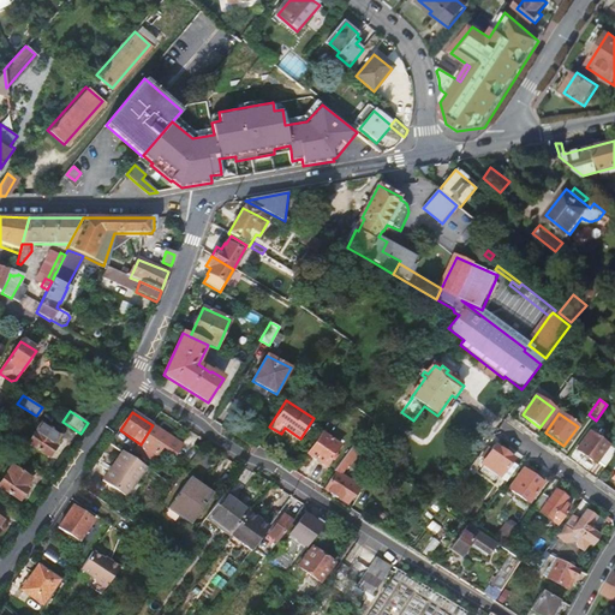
[(42,423),(28,443),(49,458),(57,448),(53,446),(59,436),(42,423)]
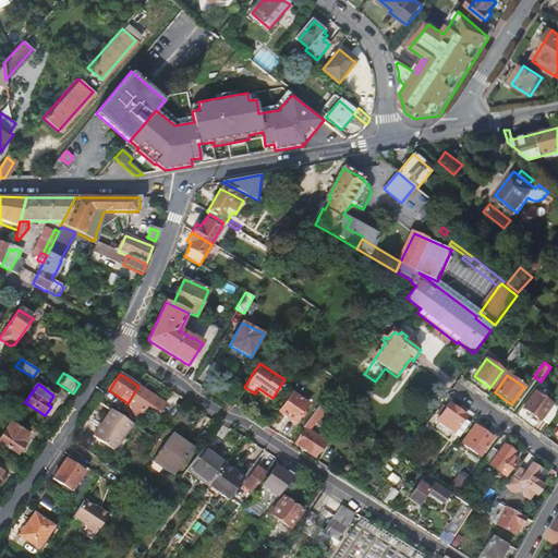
[(138,386),(128,403),(135,409),(131,415),(140,421),(149,407),(156,398),(138,386)]
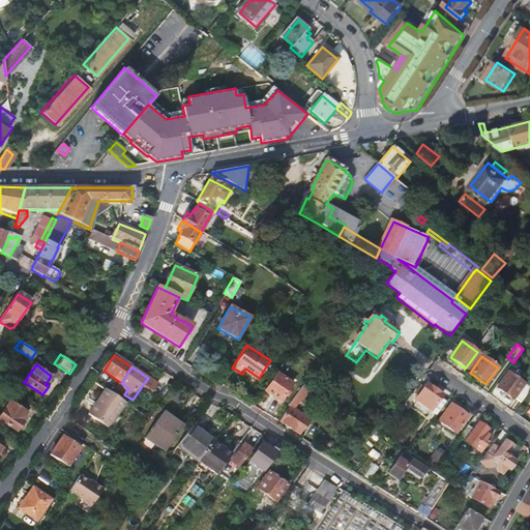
[(497,388),(513,400),(514,399),(522,404),(529,391),(529,388),(508,374),(497,388)]
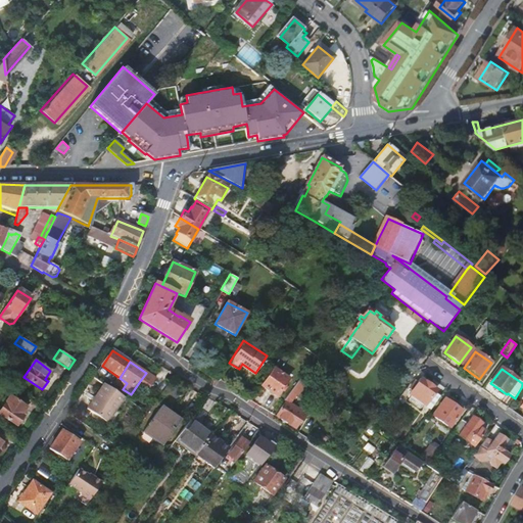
[(288,381),(272,370),(262,385),(278,396),(288,381)]
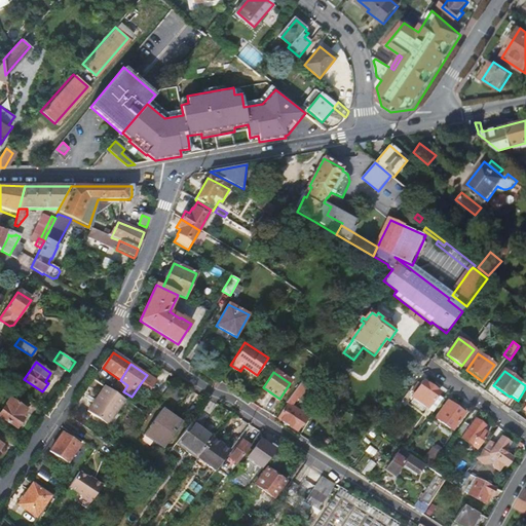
[(141,383),(152,391),(158,383),(147,375),(141,383)]
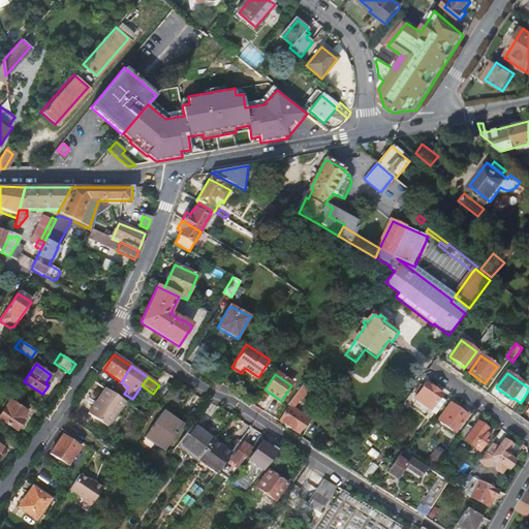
[(121,382),(116,389),(124,394),(128,387),(121,382)]
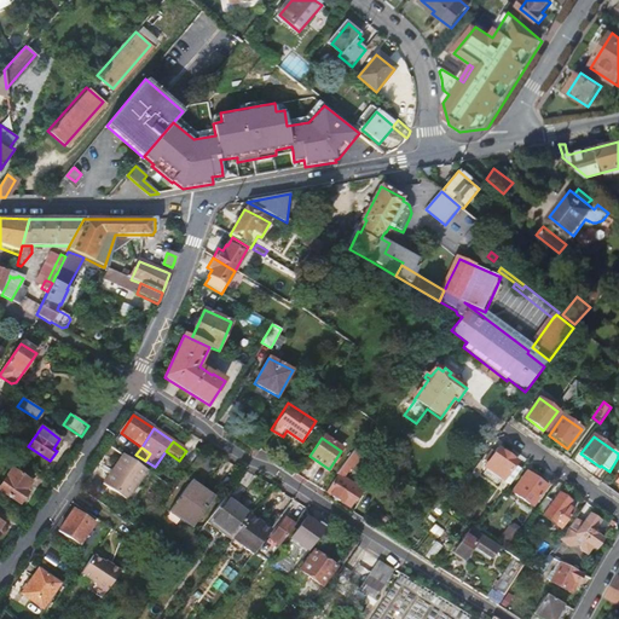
[(354,451),(347,462),(354,467),(362,456),(354,451)]
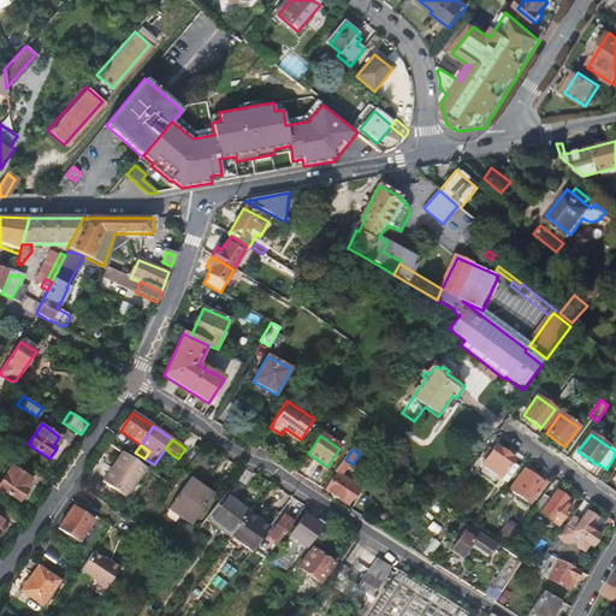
[(481,466),(507,485),(519,469),(510,463),(513,462),(493,449),(481,466)]
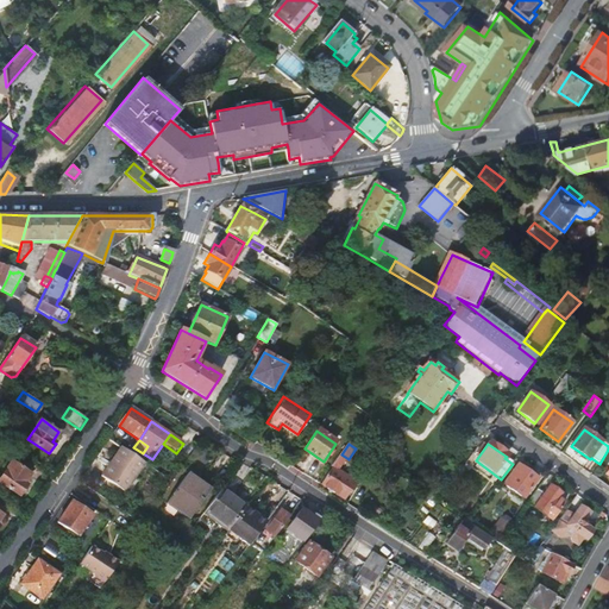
[(119,452),(143,468),(145,464),(130,453),(121,447),(119,452)]
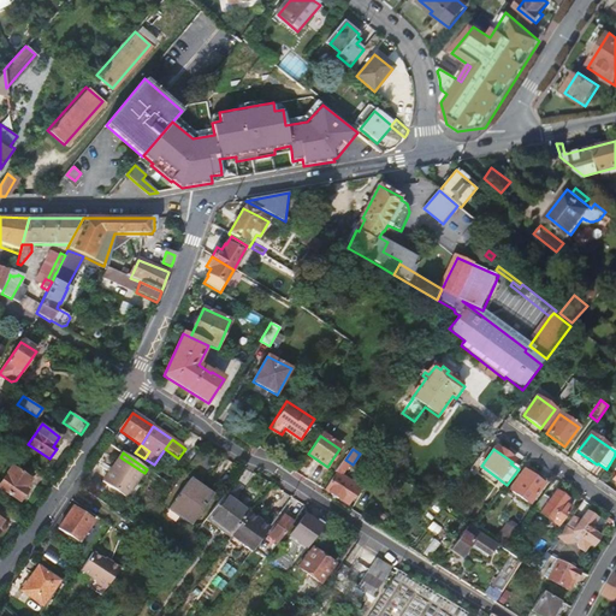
[(120,457),(104,483),(125,497),(135,483),(137,484),(144,473),(120,457)]
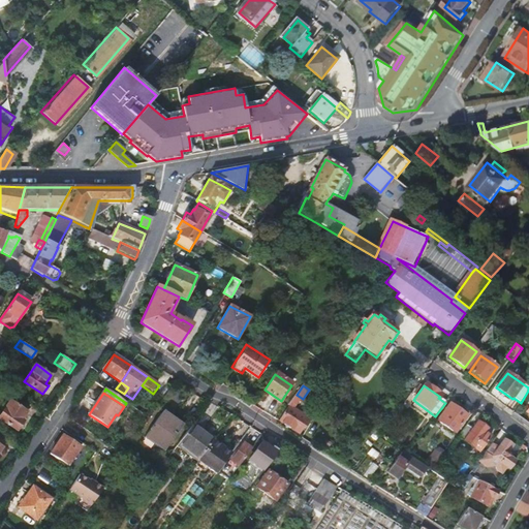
[(291,406),(280,423),(299,435),(309,419),(296,410),(303,399),(297,395),(289,406),(291,406)]
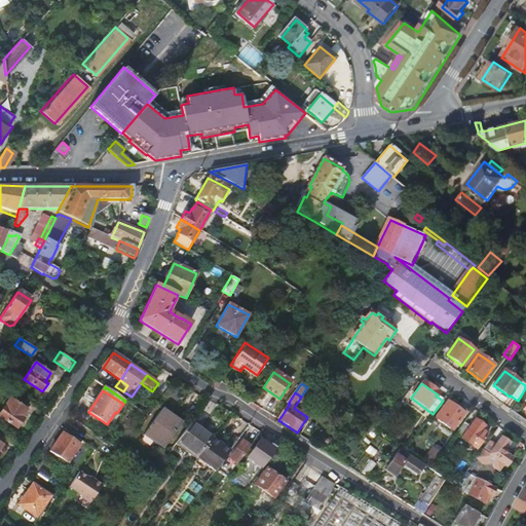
[(10,400),(0,414),(0,417),(16,429),(23,421),(20,419),(26,410),(10,400)]
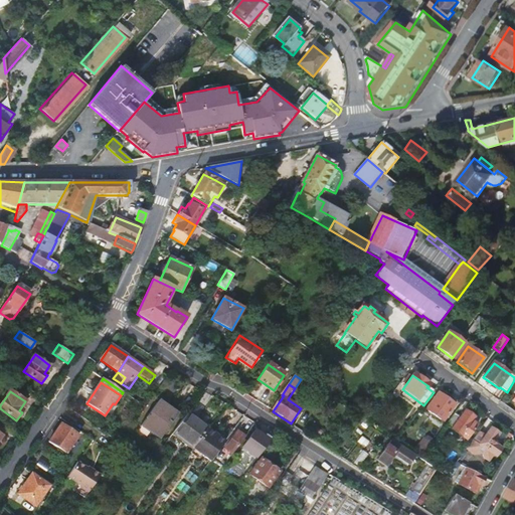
[(455,405),(439,393),(426,410),(443,422),(455,405)]
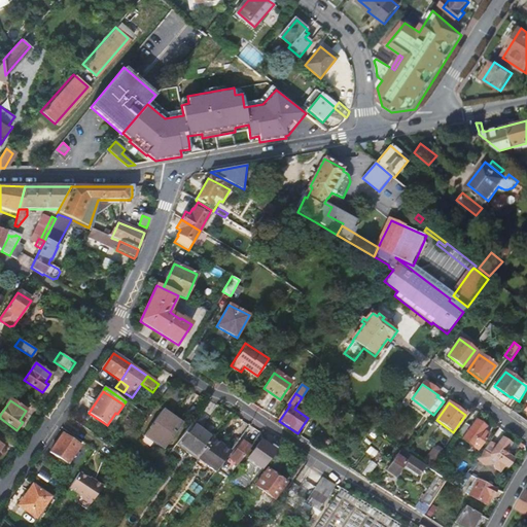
[(164,412),(145,438),(165,452),(183,426),(164,412)]
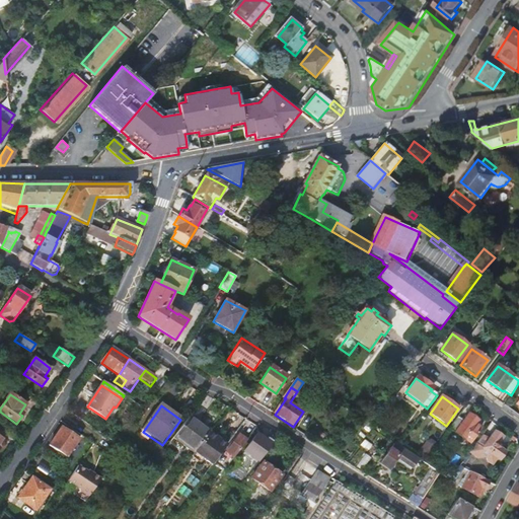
[(449,430),(469,445),(482,429),(473,424),(476,421),(468,415),(463,422),(458,417),(449,430)]
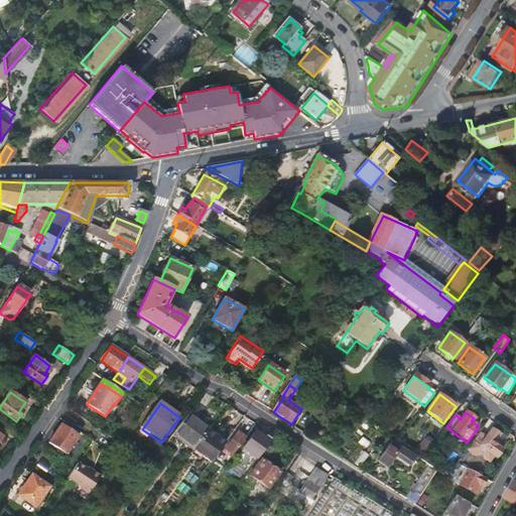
[(188,413),(172,436),(194,452),(195,450),(209,430),(210,429),(188,413)]
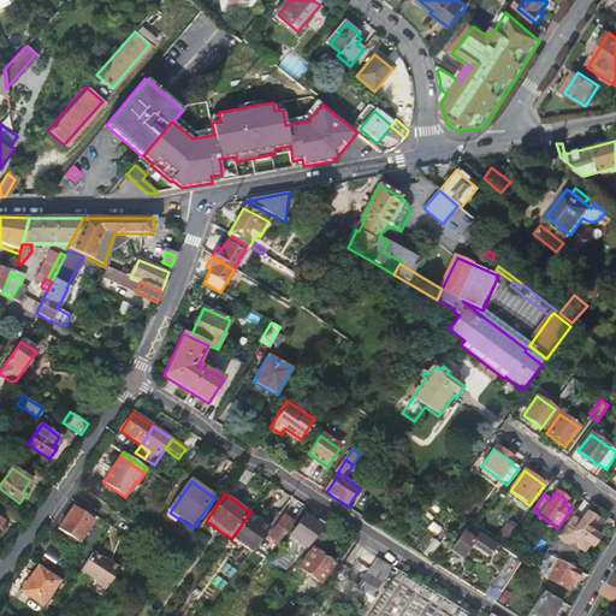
[(59,529),(81,544),(94,523),(72,510),(63,523),(59,529)]
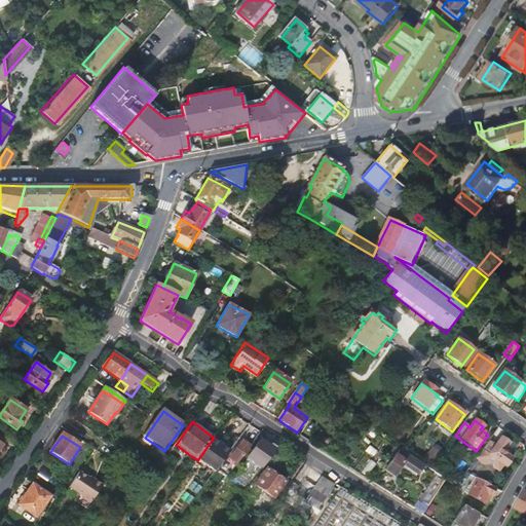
[(509,443),(501,438),(489,455),(506,466),(512,459),(504,454),(503,450),(509,443)]
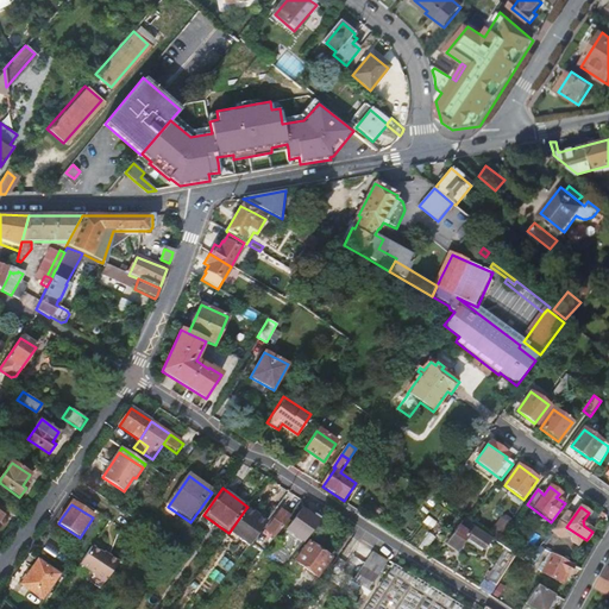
[(246,508),(230,532),(250,545),(262,528),(267,522),(246,508)]
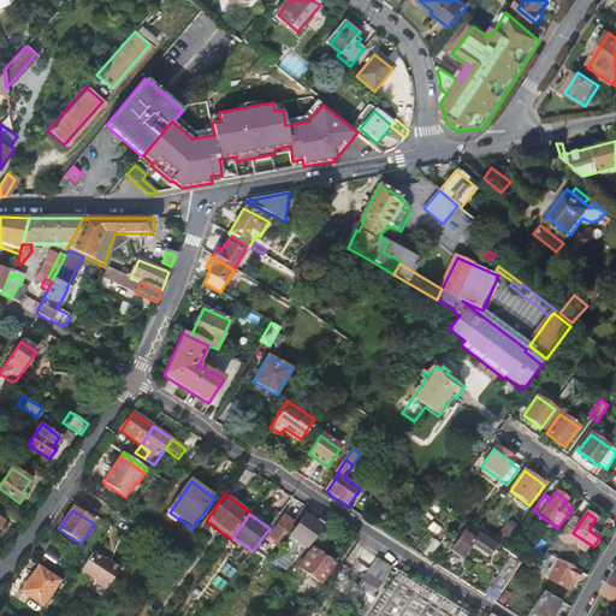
[(283,516),(268,538),(278,544),(286,533),(294,523),(283,516)]
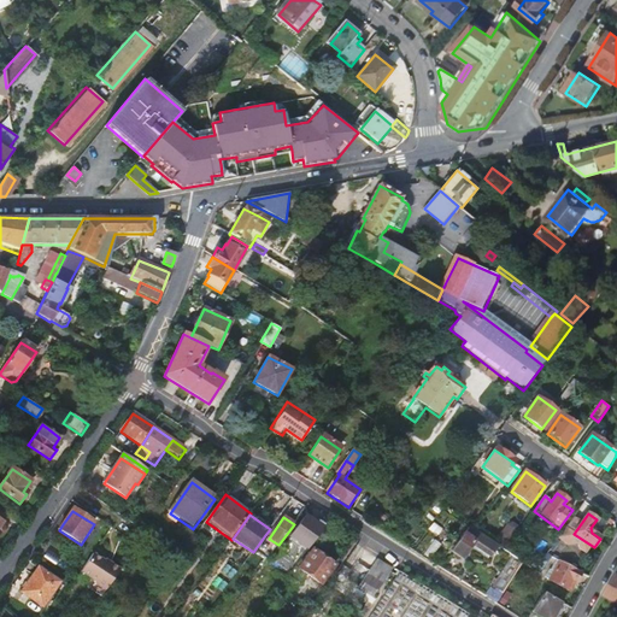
[(307,518),(293,538),(309,550),(324,529),(307,518)]
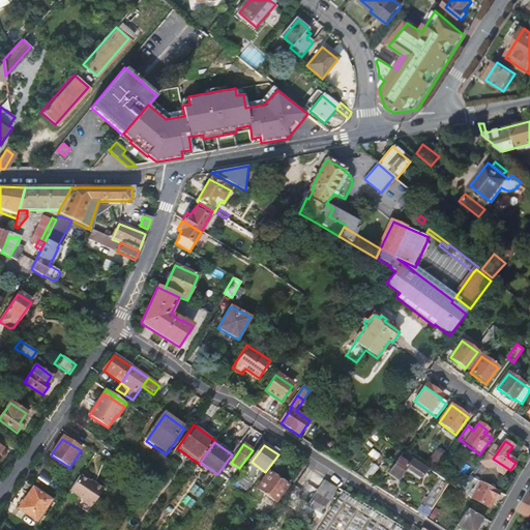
[(438,445),(430,459),(438,464),(446,450),(438,445)]
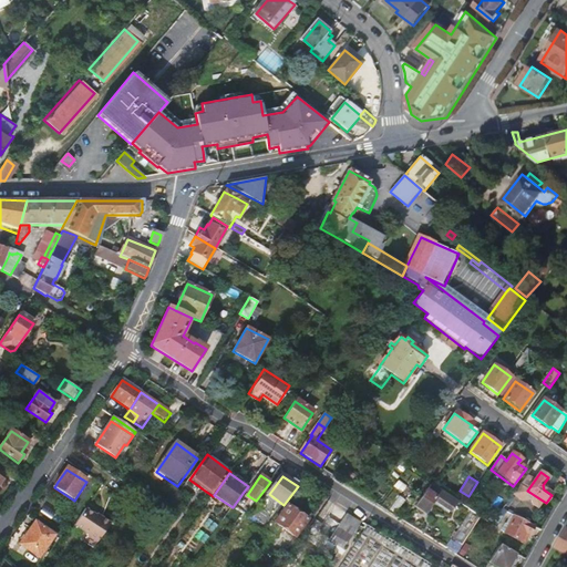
[(430,487),(414,508),(423,515),(433,502),(449,514),(456,503),(439,492),(437,493),(430,487)]
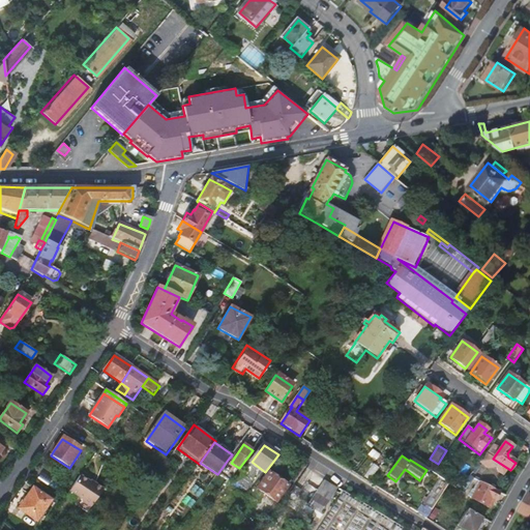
[(439,467),(434,474),(438,477),(443,470),(439,467)]
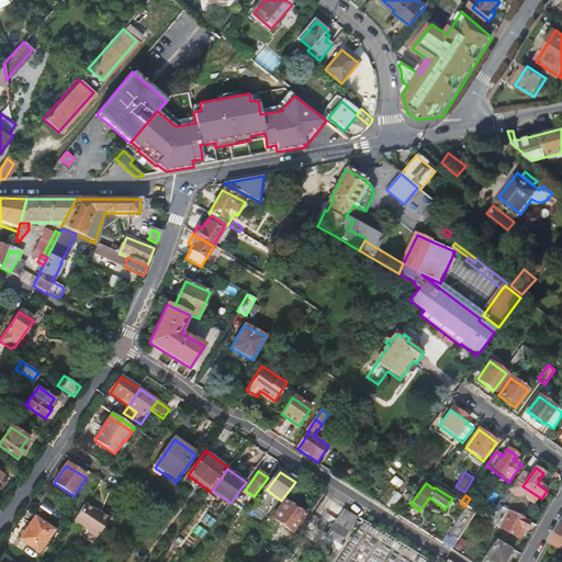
[(273,519),(294,534),(306,516),(285,502),(273,519)]
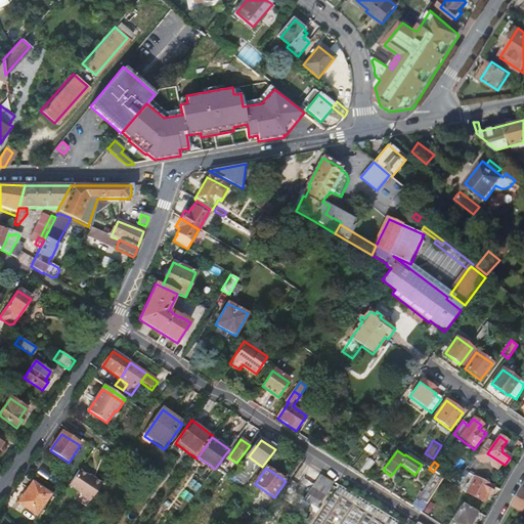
[(294,493),(317,508),(333,483),(309,469),(294,493)]
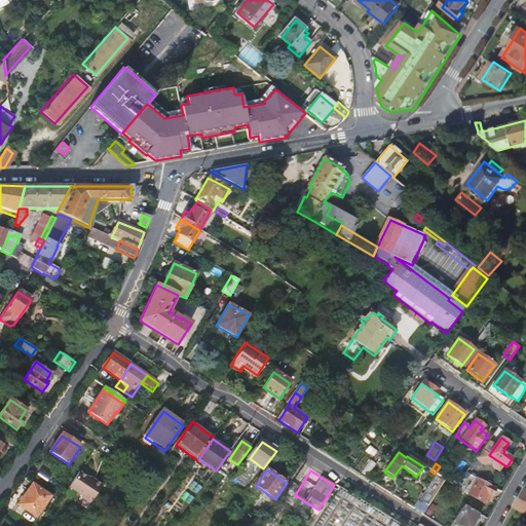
[(79,473),(69,488),(80,496),(79,497),(90,504),(104,487),(95,481),(94,482),(79,473)]
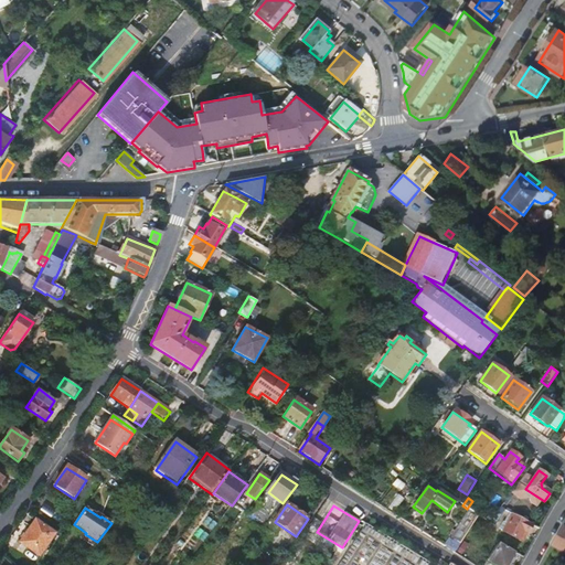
[(469,510),(451,536),(461,543),(479,516),(469,510)]
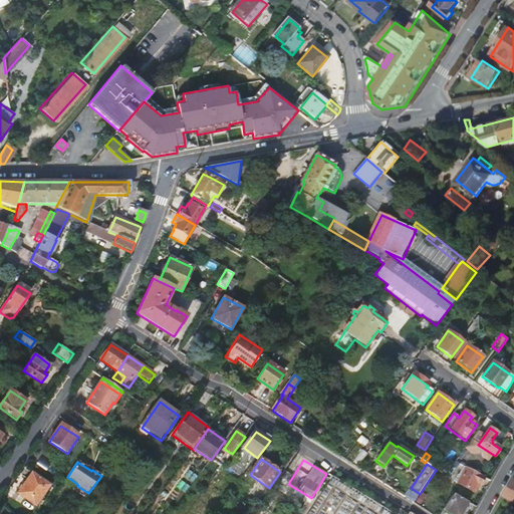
[(465,468),(457,486),(473,493),(478,485),(479,486),(483,478),(465,468)]
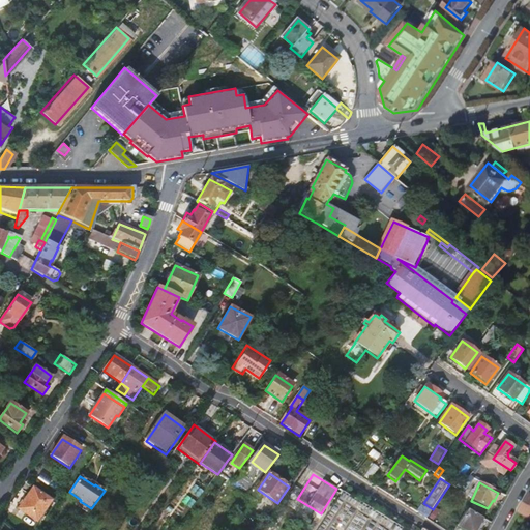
[(34,489),(20,510),(37,523),(53,501),(34,489)]
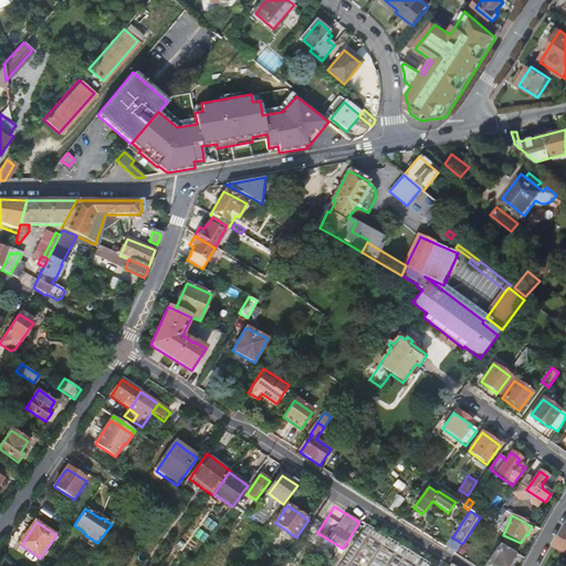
[(565,526),(556,545),(565,551),(565,526)]
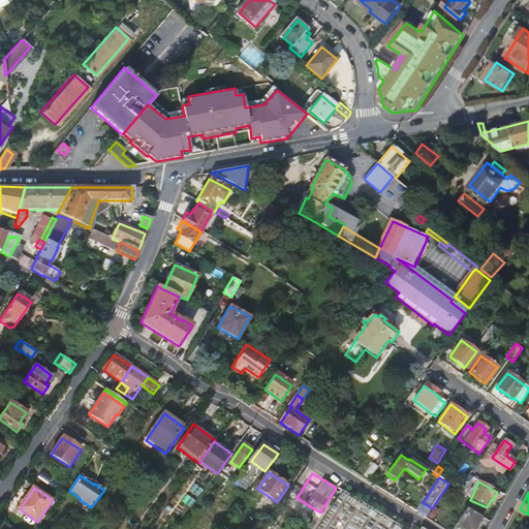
[(466,510),(457,526),(462,528),(474,528),(480,519),(466,510)]
